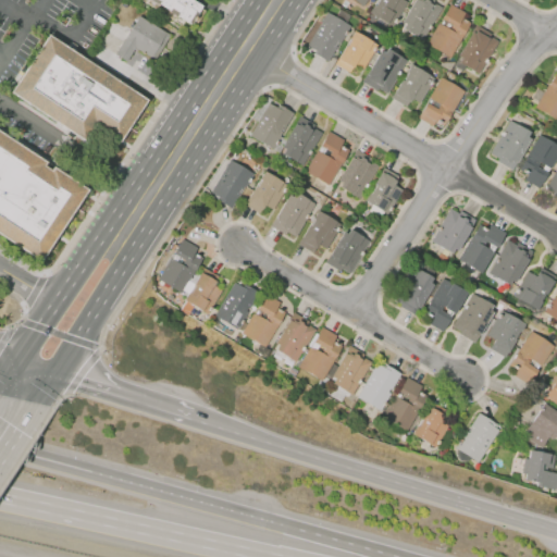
[(189,0),(200,7),(188,25),(147,0),(189,0)]
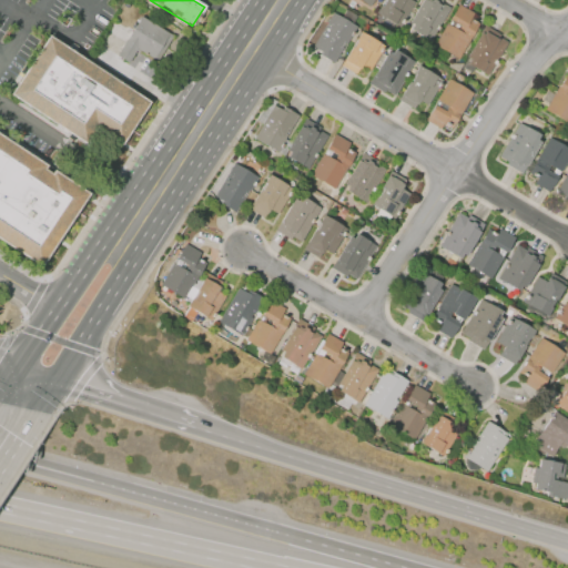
[(401,27),(384,17),(383,18),(375,13),(381,6),(382,6),(384,0),(414,0),(416,1),(401,27)]
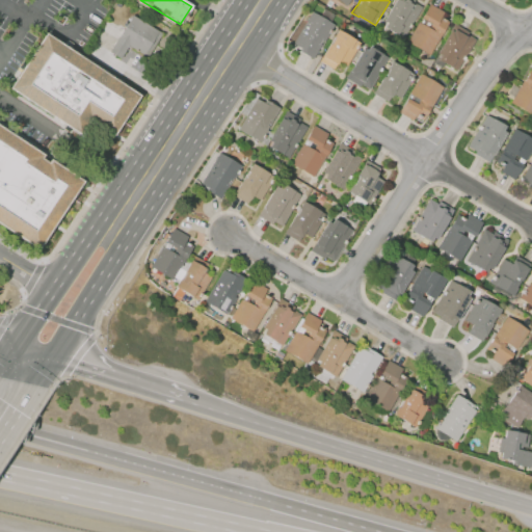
[(403,38),(396,34),(395,37),(387,32),(388,29),(384,27),(387,23),(383,21),(395,0),(415,0),(414,2),(422,7),(403,38)]
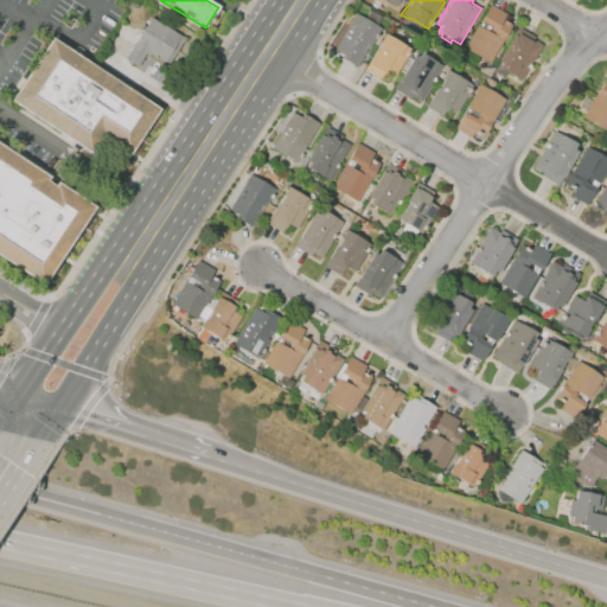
[(491,63),(465,48),(478,25),(479,26),(483,20),(481,20),(491,4),(508,14),(504,19),(513,25),(491,63)]
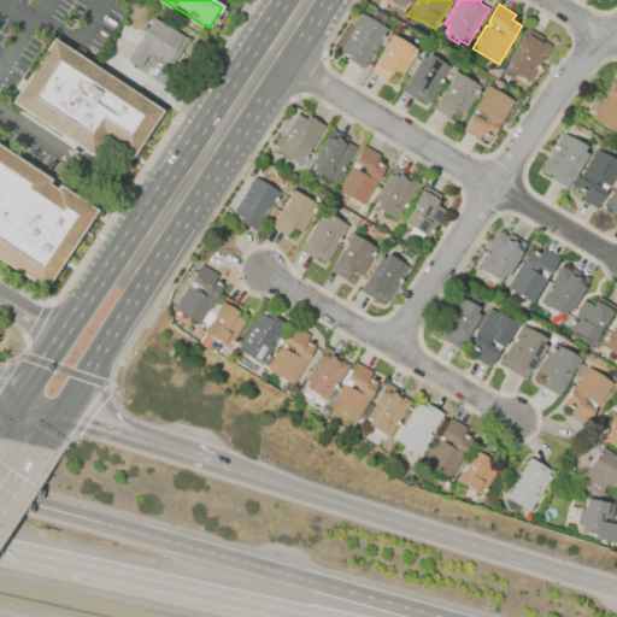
[(363,69),(348,59),(348,58),(344,54),(345,53),(340,51),(362,13),(371,19),(376,11),(389,19),(385,27),(387,28),(363,69)]
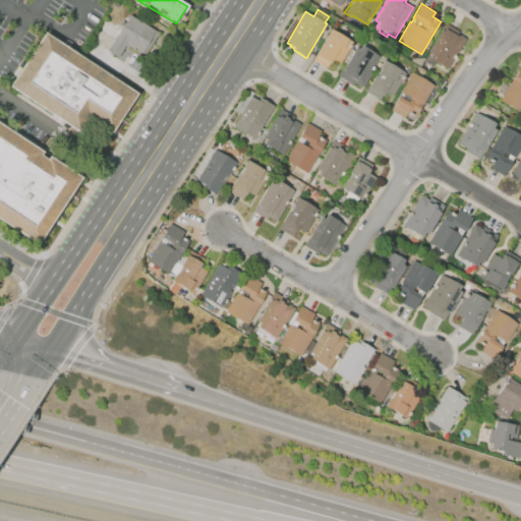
[(117,57),(124,44),(146,56),(158,32),(127,14),(107,51),(117,57)]
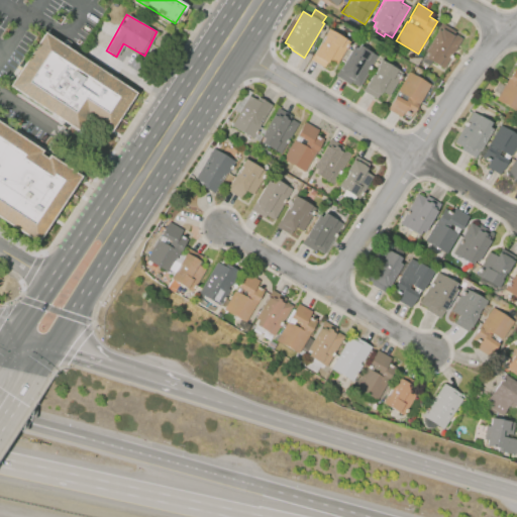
[(444,69),(426,58),(428,54),(424,52),(437,29),(438,29),(441,23),(455,31),(454,34),(461,38),(444,69)]
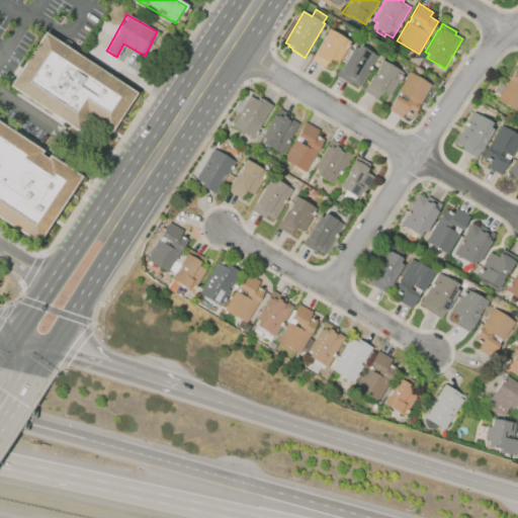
[(325,67),(312,60),(315,55),(314,55),(321,42),(322,44),(327,36),(325,35),(329,29),(351,41),(338,64),(330,60),(325,67)]
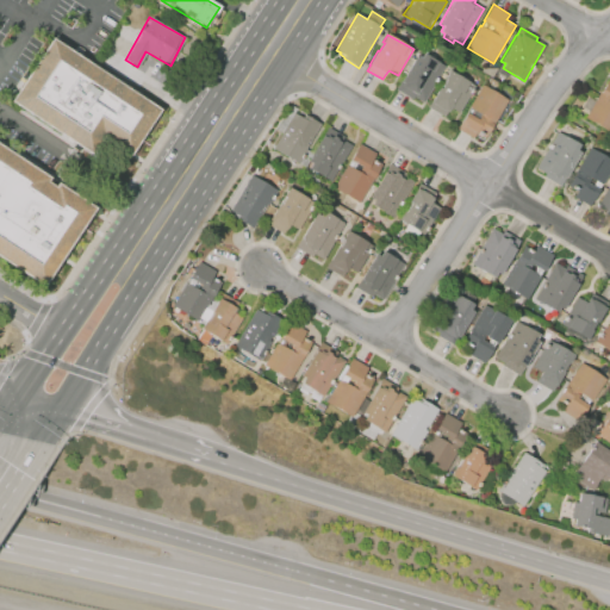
[(13,101),(58,36),(95,62),(166,111),(137,151),(109,131),(92,155),(13,101)]
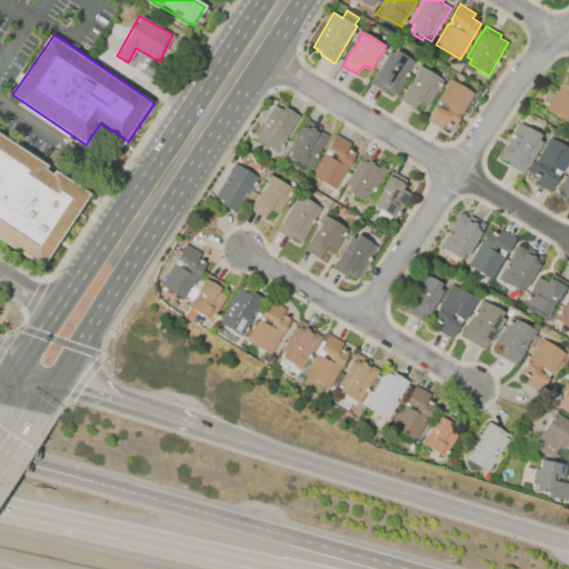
[(396,96),(386,90),(385,92),(369,83),(388,51),(391,53),(395,49),(415,61),(396,96)]
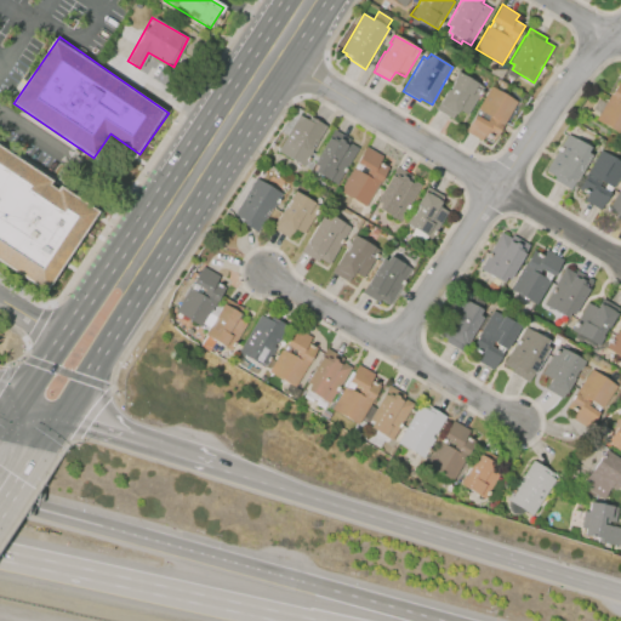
[(453,119),(436,109),(446,89),(449,90),(454,81),(453,80),(457,72),(484,87),(467,114),(459,109),(456,114),(455,114),(453,119)]
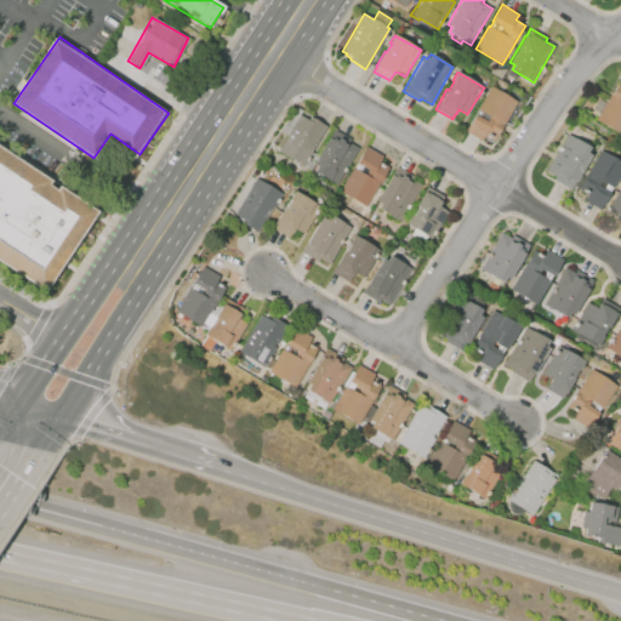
[(505,89),(496,84),(499,79),(507,84),(505,89)]
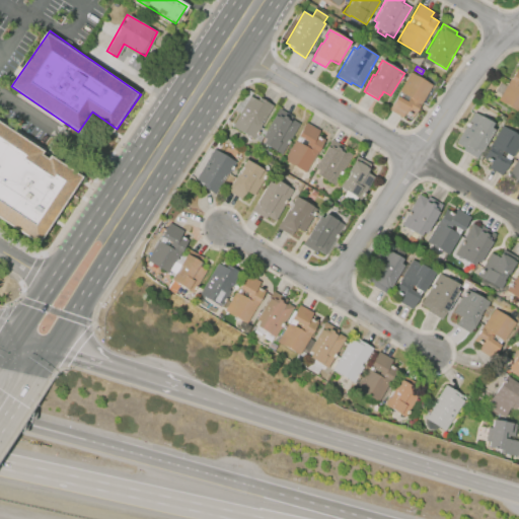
[(518,112),(498,99),(501,95),(494,91),(501,80),(508,84),(518,67),(518,112)]
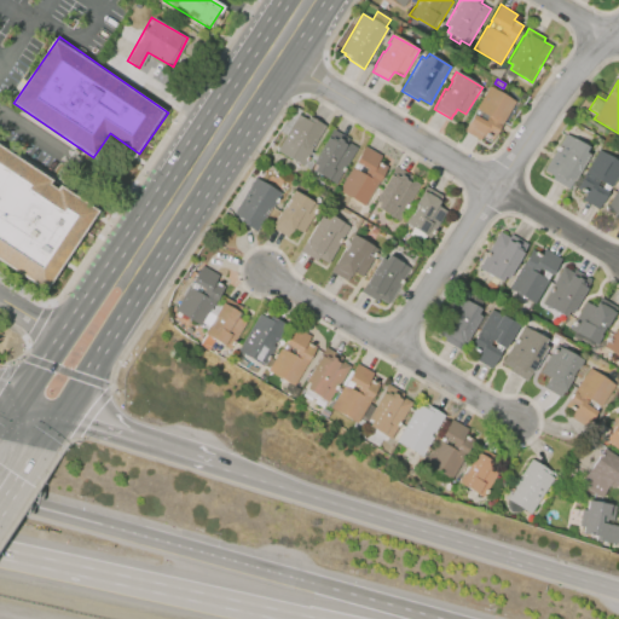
[(480,140),(464,131),(474,114),(474,115),(478,109),(476,109),(490,86),(515,100),(501,127),(499,127),(492,139),(484,134),(480,140)]
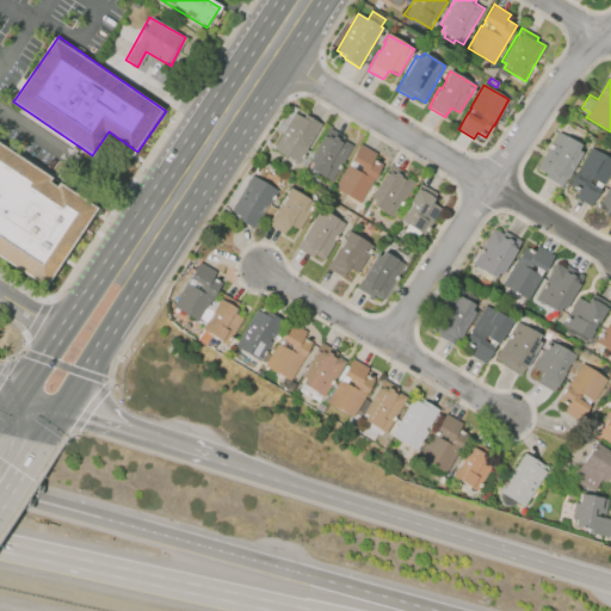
[(300,164),(275,149),(284,133),(278,129),(289,110),(298,115),(302,110),(307,112),(306,115),(322,124),(300,164)]
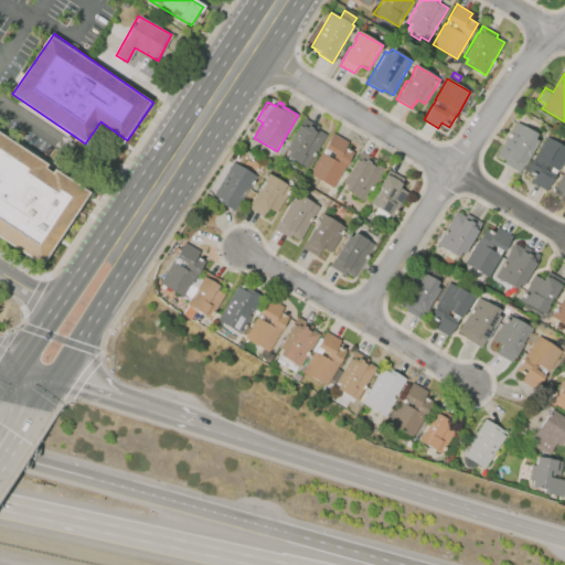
[(306,168),(286,156),(288,151),(284,149),(299,125),(305,117),(319,126),(318,129),(327,135),(306,168)]
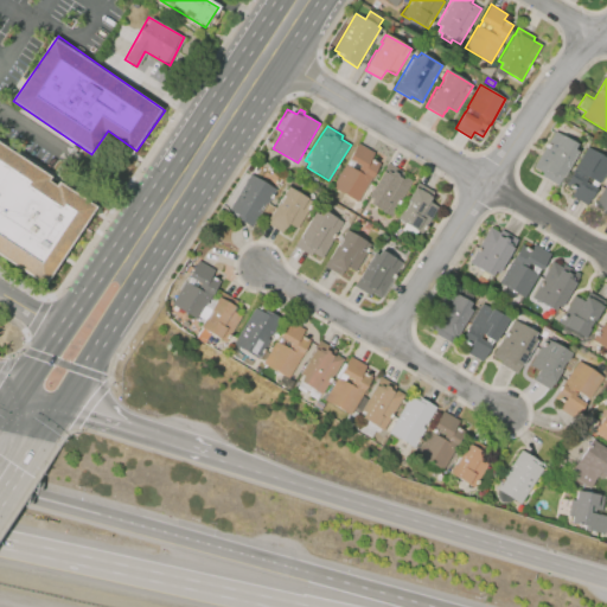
[(557,185),(542,176),(543,173),(534,167),(555,131),(576,144),(574,148),(577,151),(557,185)]
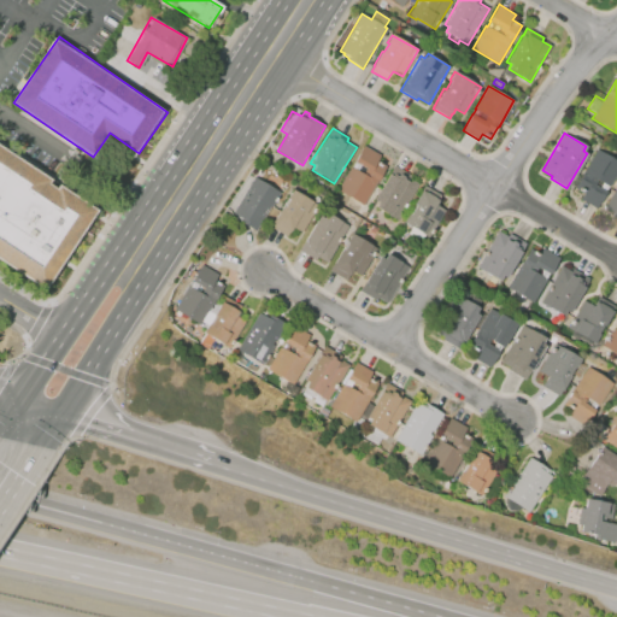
[(364,205),(338,191),(351,166),(352,168),(356,162),(364,145),(381,154),(377,160),(387,165),(364,205)]
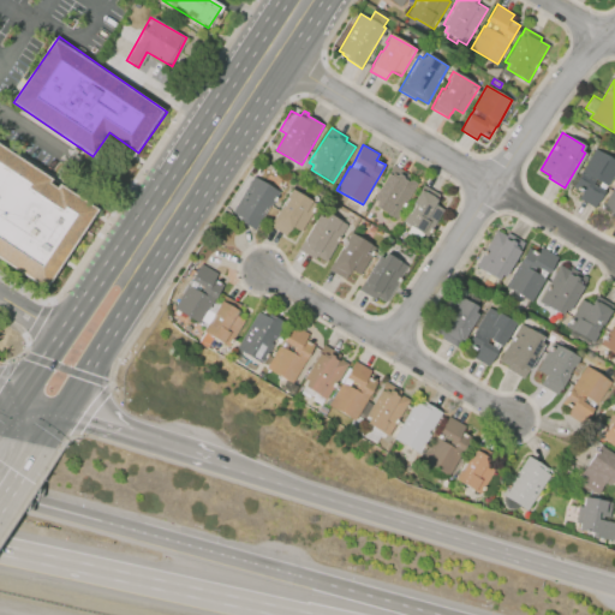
[(0,256),(0,148),(67,192),(93,208),(45,285),(0,256)]
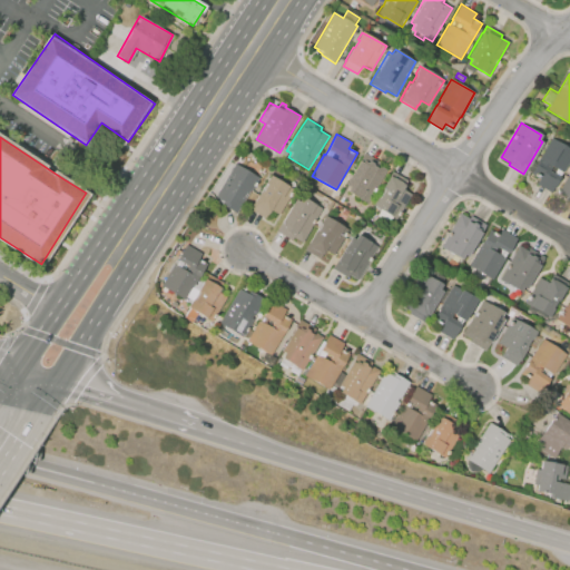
[(551,193),(537,184),(540,178),(531,174),(538,160),(551,137),(569,148),(569,160),(563,173),(551,193)]
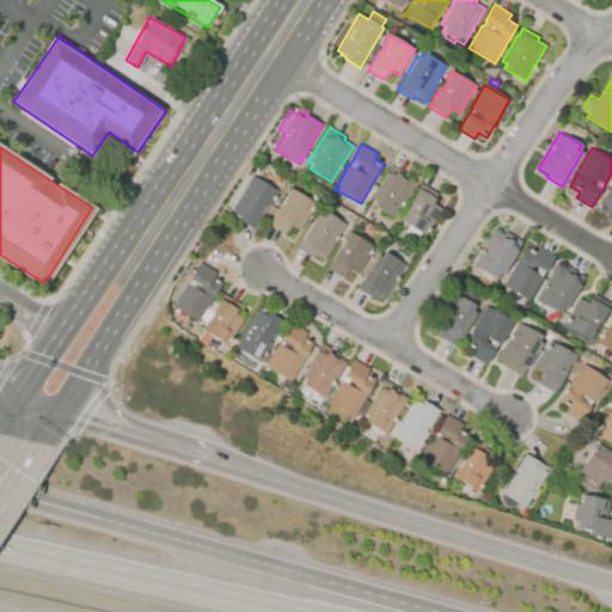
[(393,218),(373,204),(375,201),(371,197),(386,172),(391,164),(408,173),(407,177),(415,183),(393,218)]
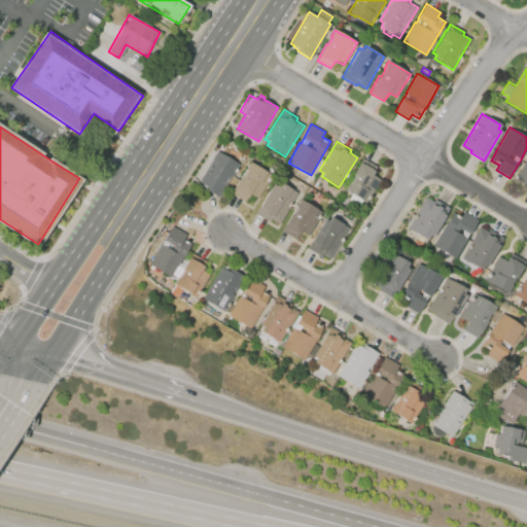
[(218,197),(205,189),(207,186),(200,182),(217,151),(240,165),(233,177),(238,179),(234,186),(226,182),(218,197)]
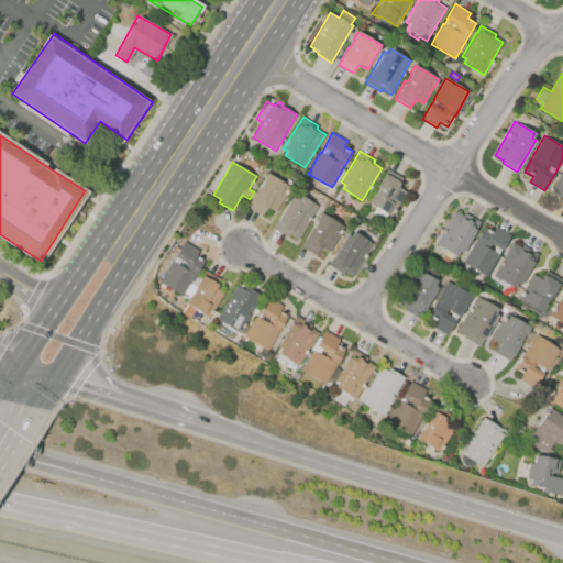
[(294,174),(287,169),(290,162),(298,167),(294,174)]
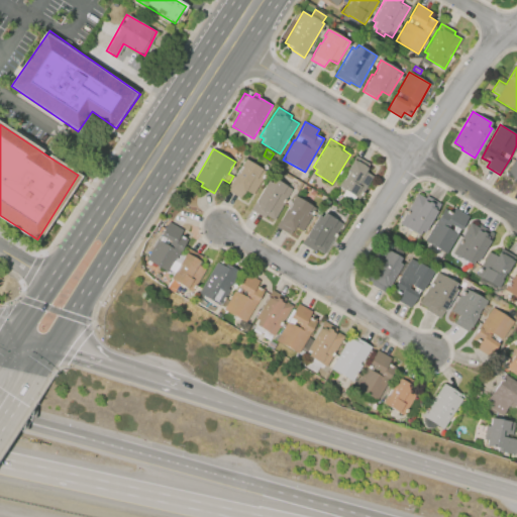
[(516,183),(513,181),(514,179),(507,174),(516,154),(516,183)]
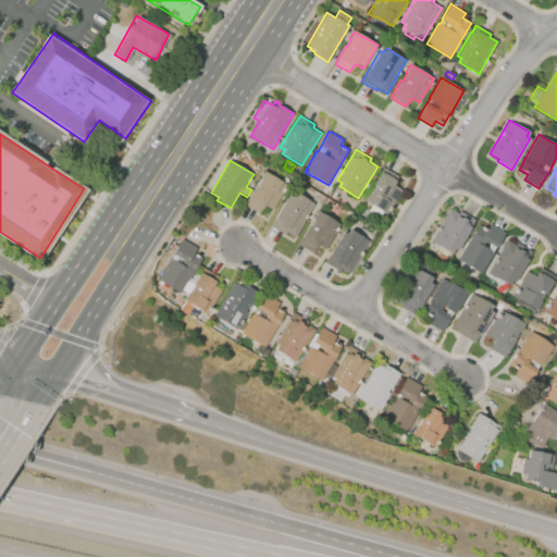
[(387,214),(363,200),(368,193),(370,194),(374,186),(373,185),(381,172),(383,168),(398,176),(395,181),(396,181),(394,184),(403,189),(387,214)]
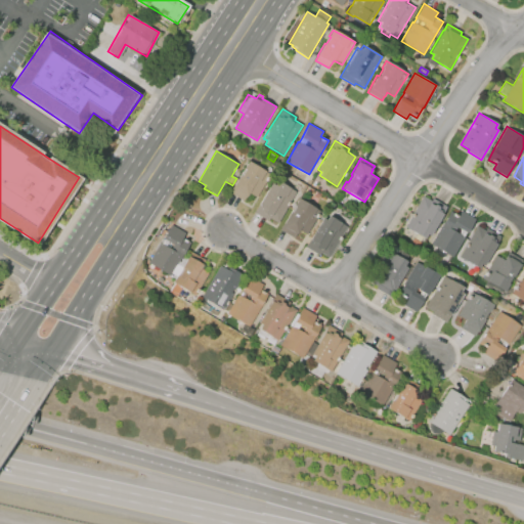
[(244,202),(229,192),(239,175),(241,176),(246,169),(244,168),(248,161),(270,174),(257,198),(249,192),(247,197),(244,202)]
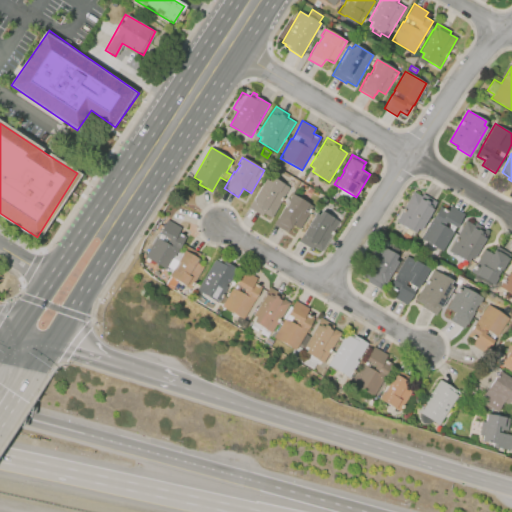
[(272,217),(264,212),(262,215),(249,208),(251,204),(250,204),(265,178),(269,181),(271,177),(289,187),(272,217)]
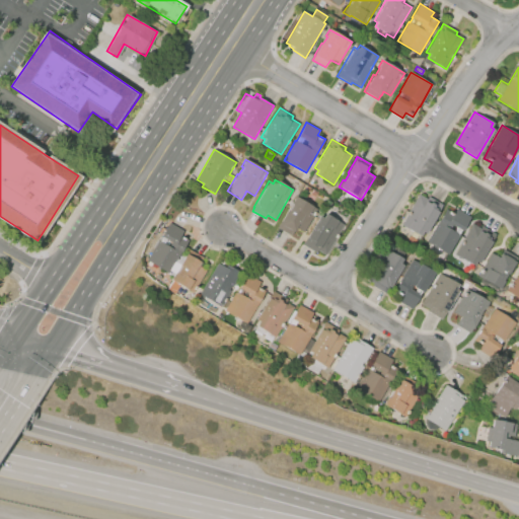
[(406,234),(400,231),(403,226),(401,225),(419,194),(427,199),(429,197),(442,205),(426,233),(423,231),(420,235),(410,229),(406,234)]
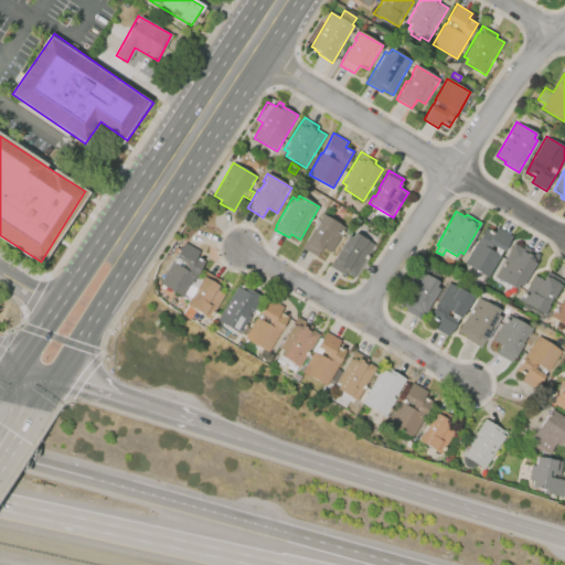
[(318,256),(302,247),(312,230),(313,231),(318,223),(317,222),(321,214),(345,228),(340,237),(342,240),(333,254),(322,247),(320,252),(318,256)]
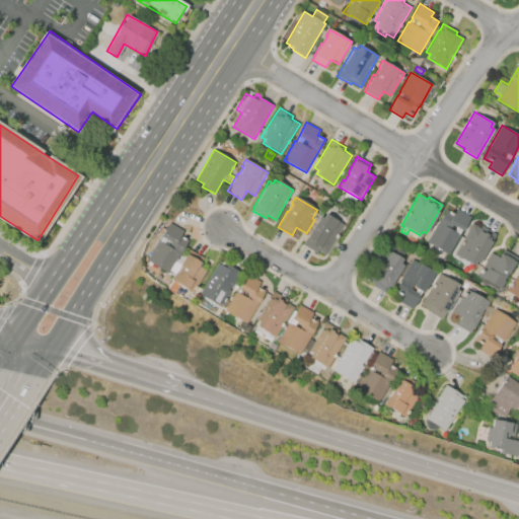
[(449,254),(427,242),(446,209),(454,213),(457,208),(471,217),(463,231),(461,230),(459,235),(449,254)]
